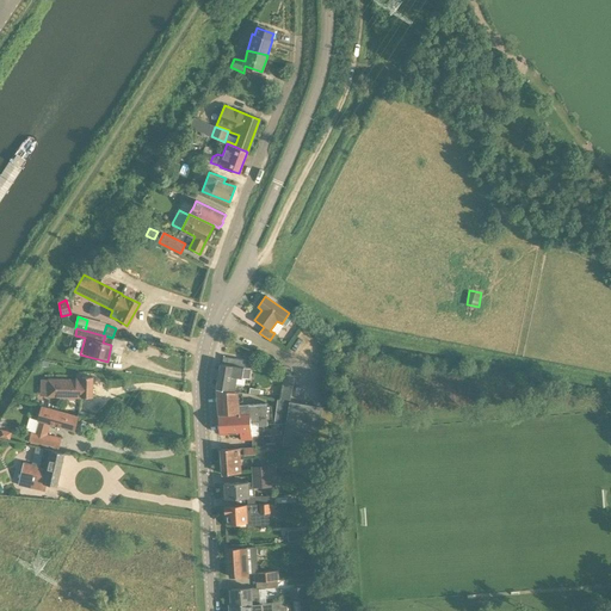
[(248,380),(250,369),(221,364),(216,390),(233,393),(235,377),(248,380)]
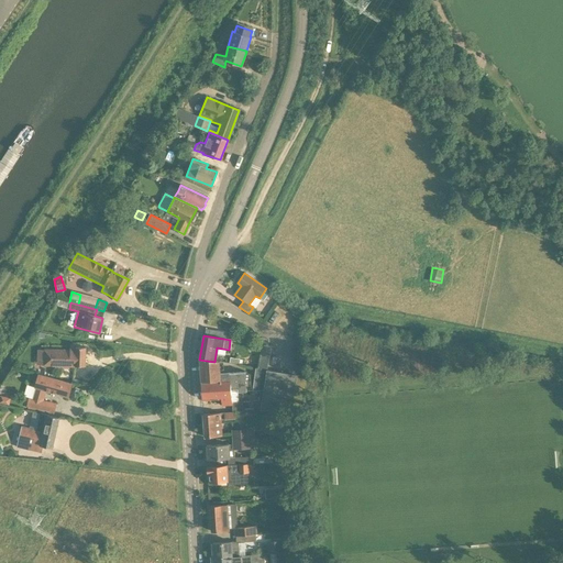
[(267,371),(271,348),(262,345),(257,368),(267,371)]
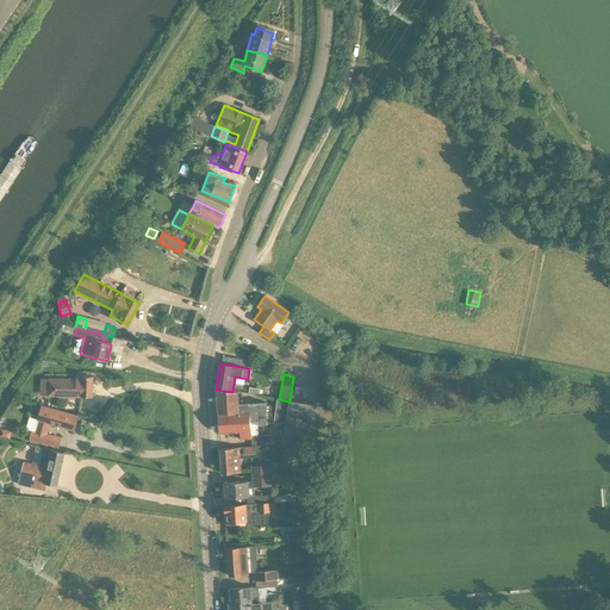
[(93,397),(93,377),(76,377),(76,378),(47,378),(41,378),(41,393),(47,394),(47,397),(81,398),(81,397),(93,397)]
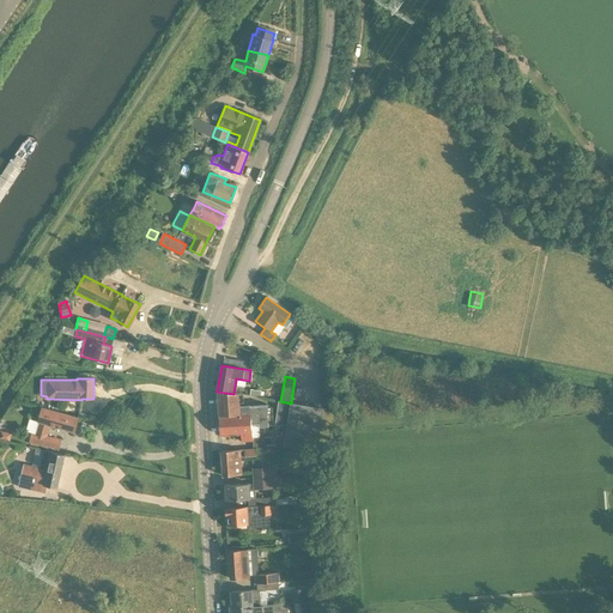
[(242,395),(234,394),(217,392),(220,430),(230,430),(229,425),(250,424),(250,428),(252,428),(252,424),(259,424),(259,426),(271,426),(271,423),(274,422),(273,406),(269,406),(269,404),(243,405),(242,402),(246,401),(246,394),(242,395)]
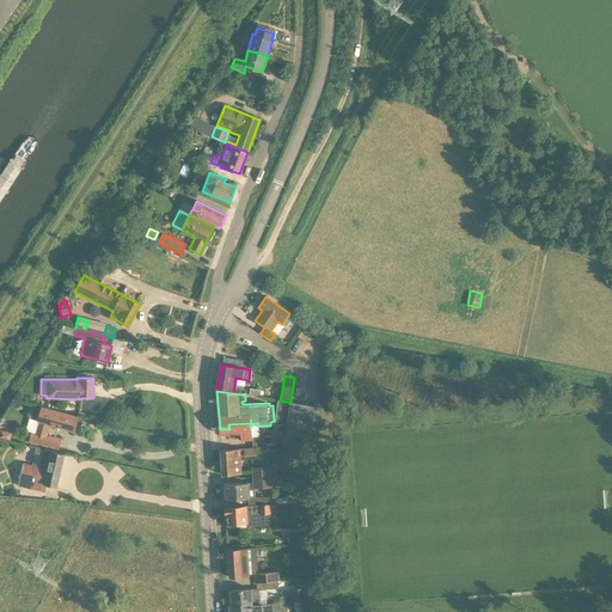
[(317,445),(323,408),(291,403),(280,401),(279,401),(276,423),(288,421),(287,435),(285,446),(317,445)]
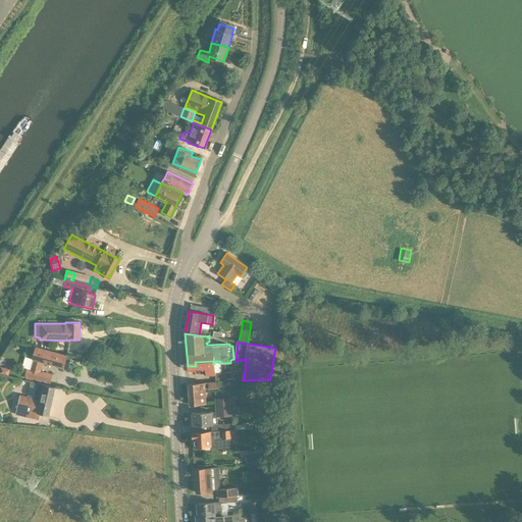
[(64,368),(67,356),(37,348),(34,359),(31,370),(28,369),(27,376),(51,382),(52,375),(40,372),(43,362),(64,368)]
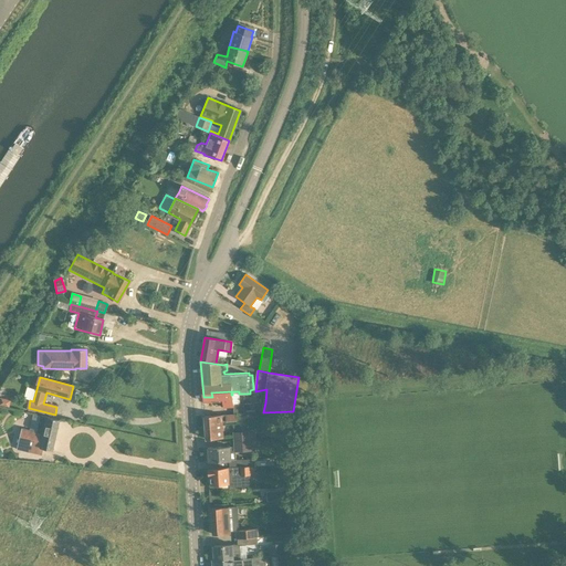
[(231,395),(231,391),(211,392),(212,397),(203,397),(203,401),(222,400),(222,408),(233,408),(233,415),(263,412),(265,402),(233,405),(232,395),(231,395)]
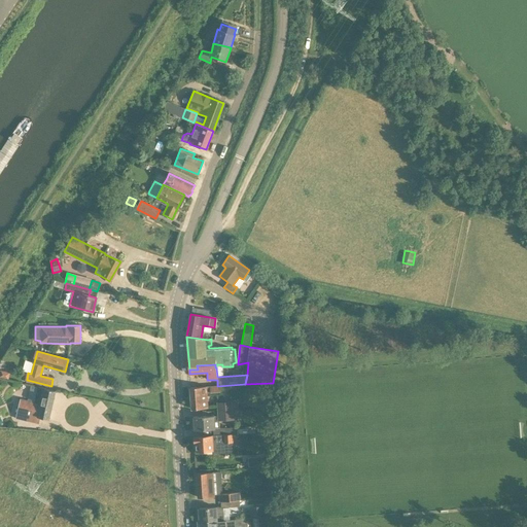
[(9,374),(0,371),(0,379),(8,380),(9,374)]
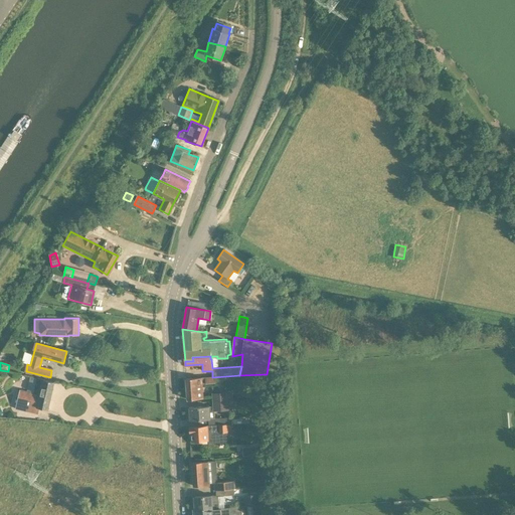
[(204,385),(213,384),(212,377),(203,377),(204,385)]
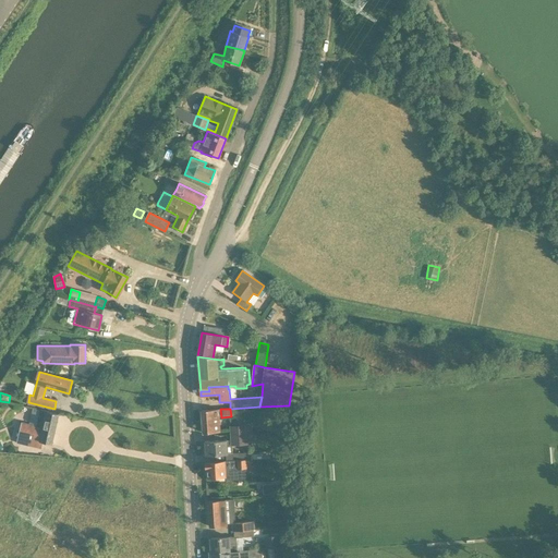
[(204,434),(220,432),(219,410),(202,411),(204,434)]
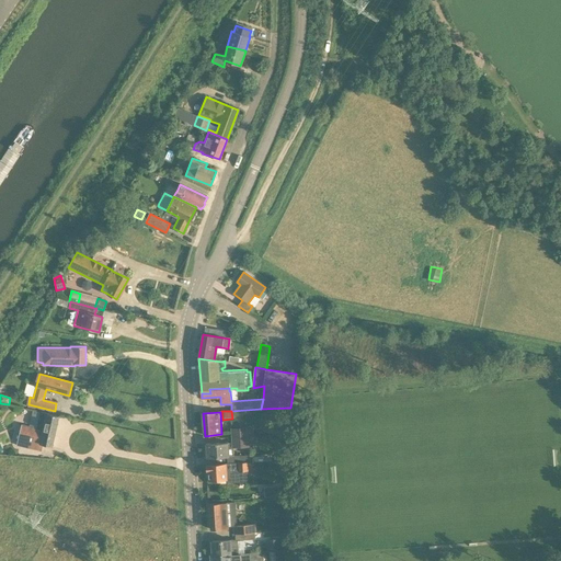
[(46,414),(41,413),(36,428),(19,424),(15,439),(18,439),(15,446),(42,453),(43,445),(53,447),(59,416),(46,413),(46,414)]
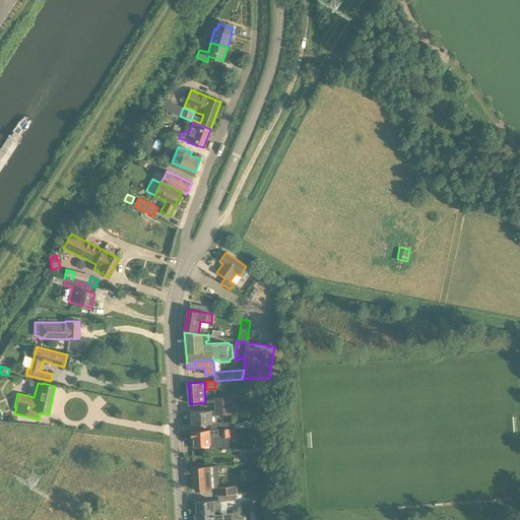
[(215,405),(234,404),(234,395),(214,396),(215,405)]
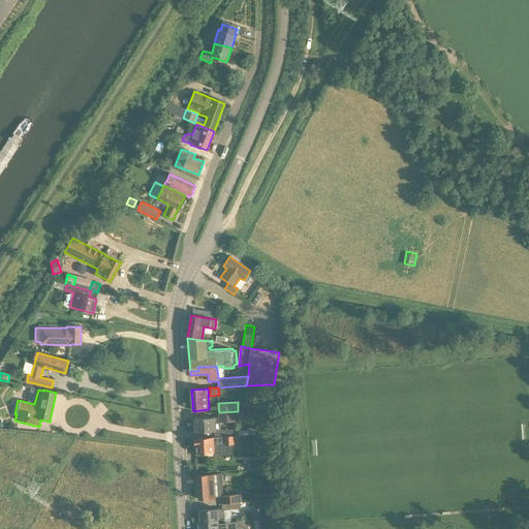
[(239,419),(238,411),(219,412),(219,417),(215,417),(195,418),(195,419),(196,419),(197,431),(196,431),(196,432),(214,431),(238,430),(238,429),(234,430),(234,427),(220,428),(220,421),(239,419)]
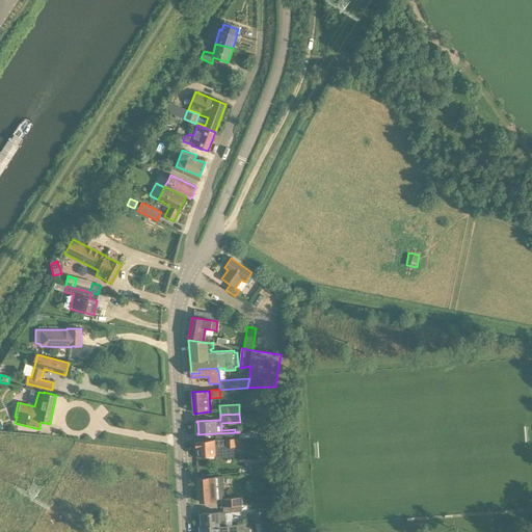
[(215,448),(235,447),(235,440),(239,440),(239,432),(215,433),(215,440),(196,441),(196,447),(197,447),(197,449),(196,450),(196,453),(197,454),(198,455),(215,454),(215,448)]
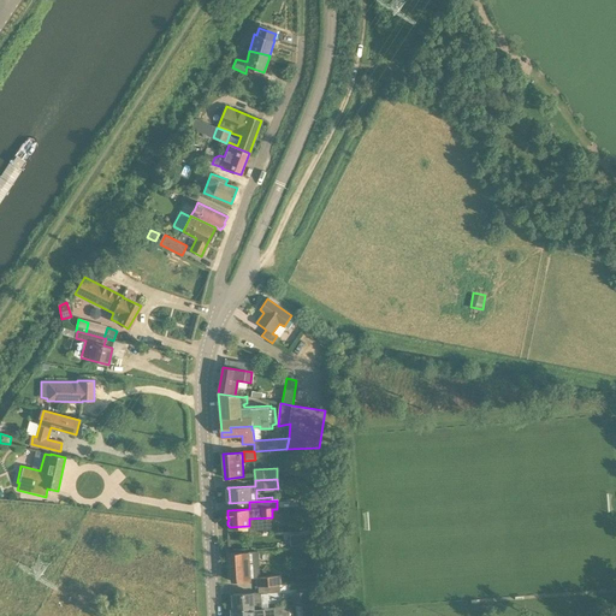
[(295,508),(283,508),(284,531),(296,529),(295,508)]
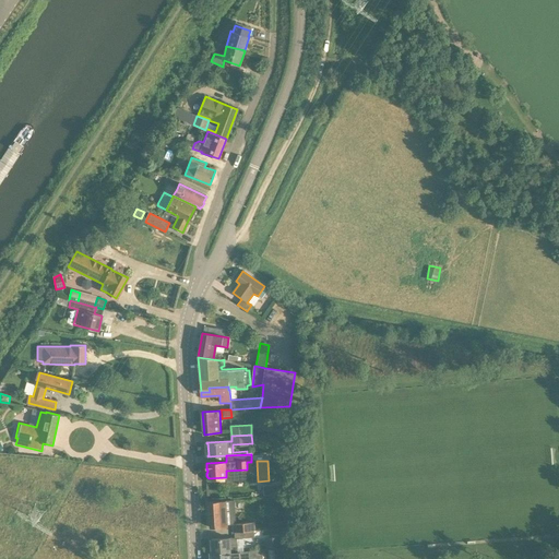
[(210,527),(227,526),(226,501),(209,502),(210,527)]
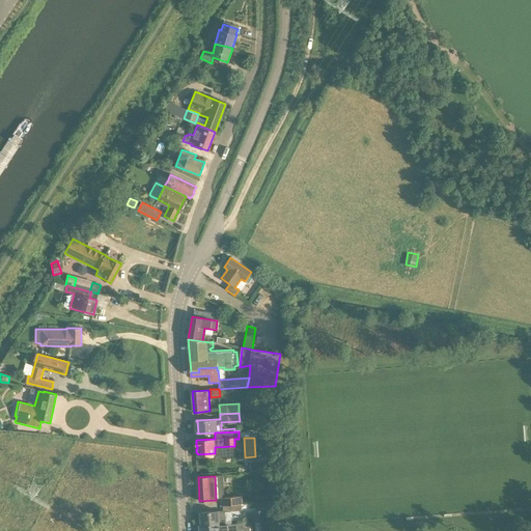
[(255,522),(266,521),(264,509),(254,510),(255,522)]
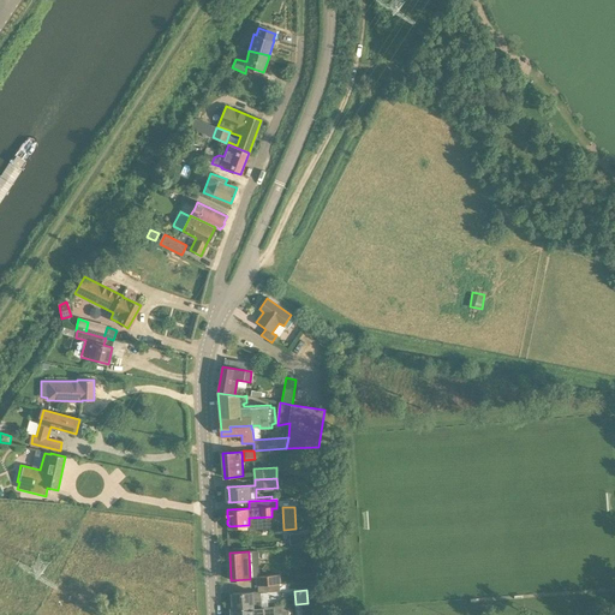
[(261,607),(261,593),(258,593),(258,592),(254,592),(252,592),(232,593),(233,609),(261,607)]
